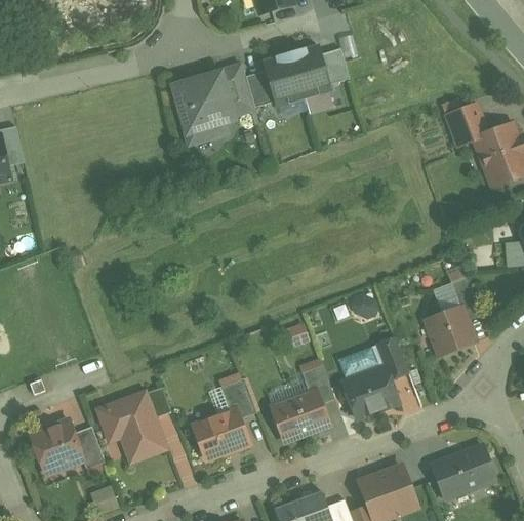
[(256,0),(260,11),(293,1),(293,0),(256,0)]
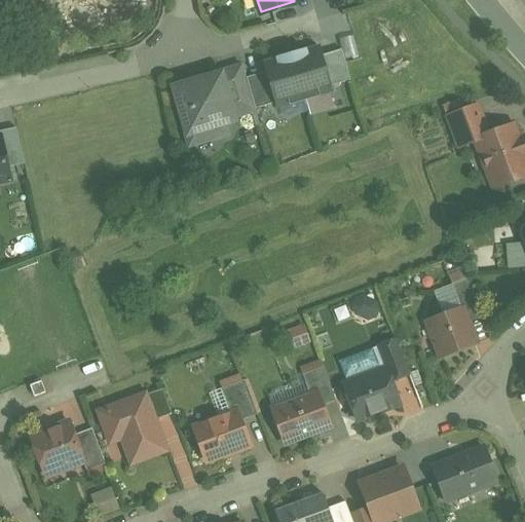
[(319,43),(292,51),(305,97),(332,88),(331,83),(322,52),(319,43)]
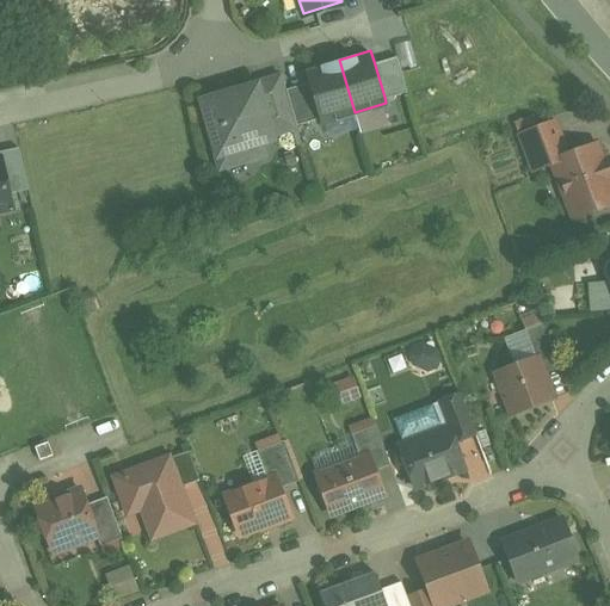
[(398,54),(374,61),(384,97),(407,90),(398,54)]
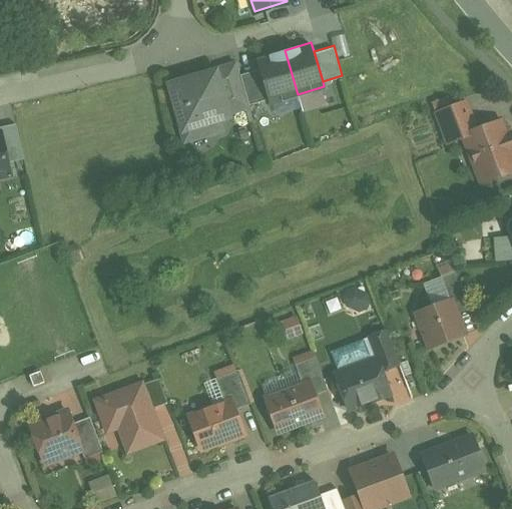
[(285,50),(258,58),(260,67),(269,97),(271,102),(298,94),(285,50)]
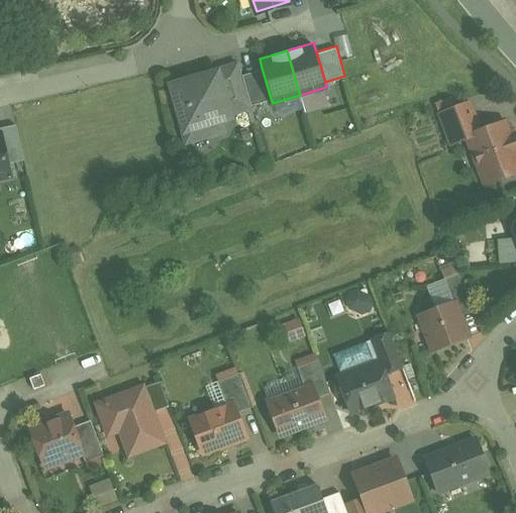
[(236,60),(219,65),(233,114),(251,109),(249,104),(240,74),(236,60)]
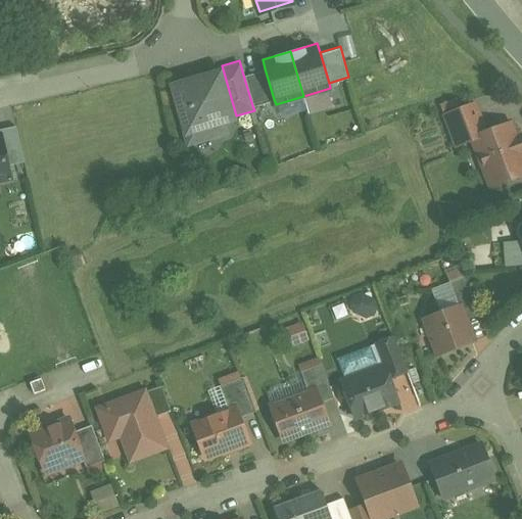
[(183,137),(238,121),(236,115),(222,65),(167,82),(183,137)]
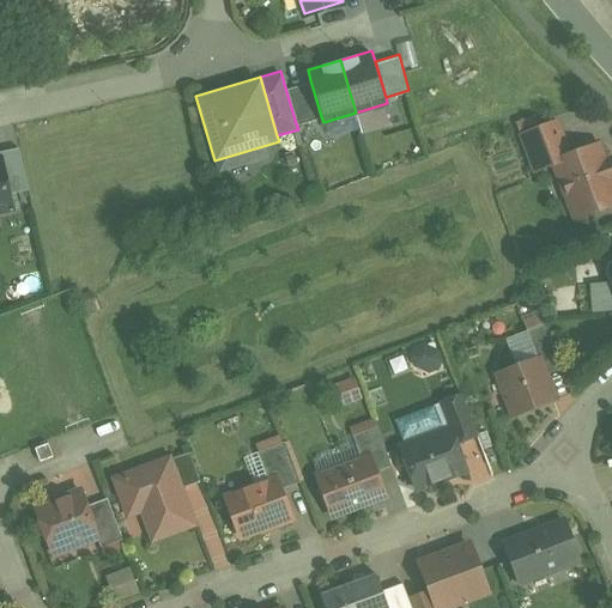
[(310,80),(285,87),(296,123),(321,116),(310,80)]
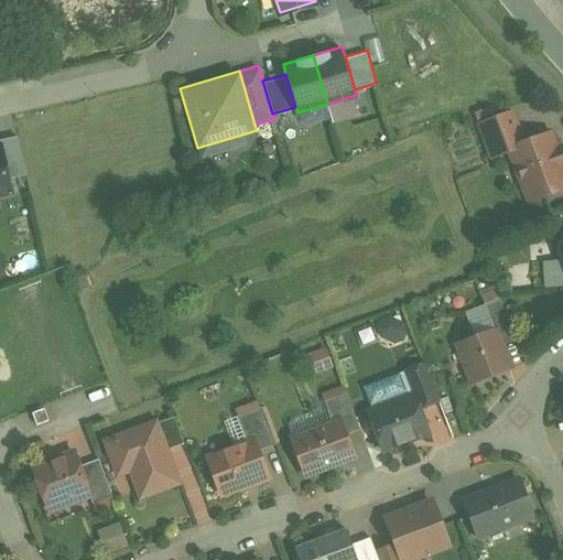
[(512,110),(480,122),(493,154),(511,148),(510,147),(524,141),(512,110)]
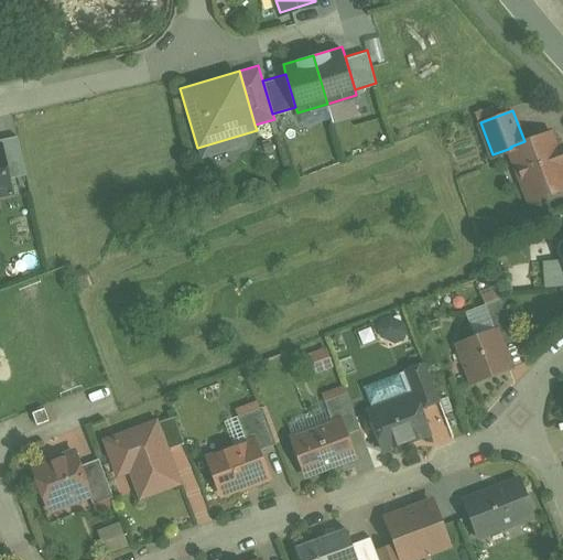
[(524,141),(510,147),(511,148),(515,158),(522,161),(527,174),(523,182),(529,193),(536,196),(544,193),(548,186),(562,180),(562,167),(562,163),(562,162),(562,148),(562,144),(555,147),(550,131),(524,141)]
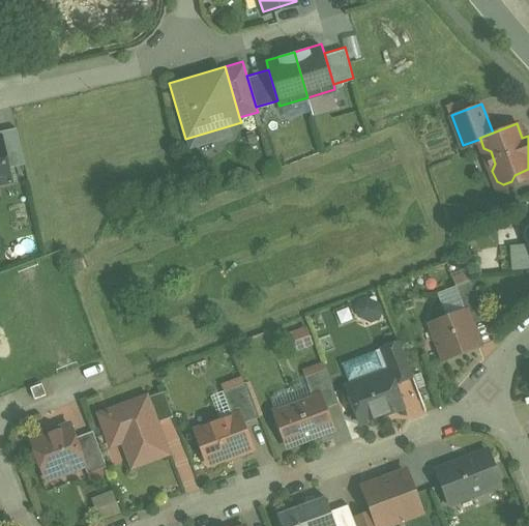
[(0,136),(6,166),(24,162),(16,125),(0,128),(0,136)]
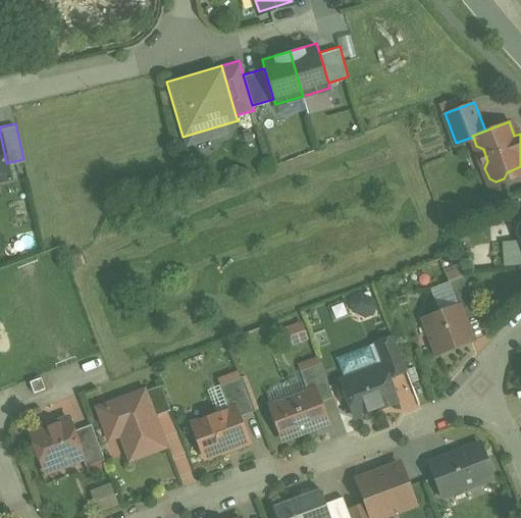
[(0,176),(9,175),(6,163),(0,134),(0,176)]
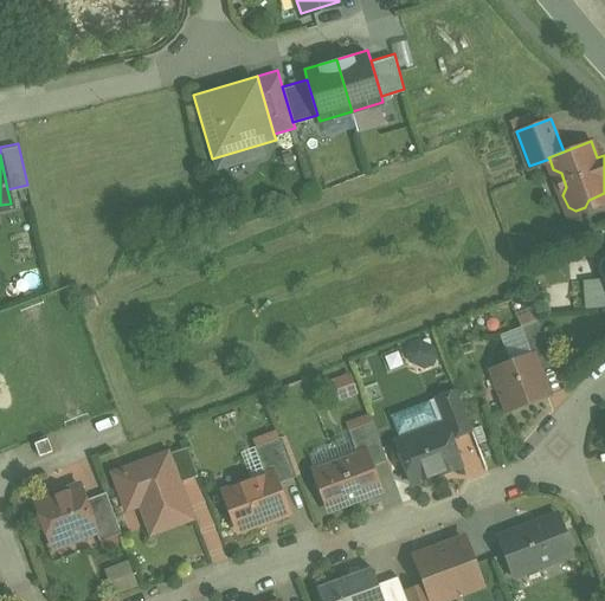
[(540,317),(521,324),(528,342),(546,335),(540,317)]
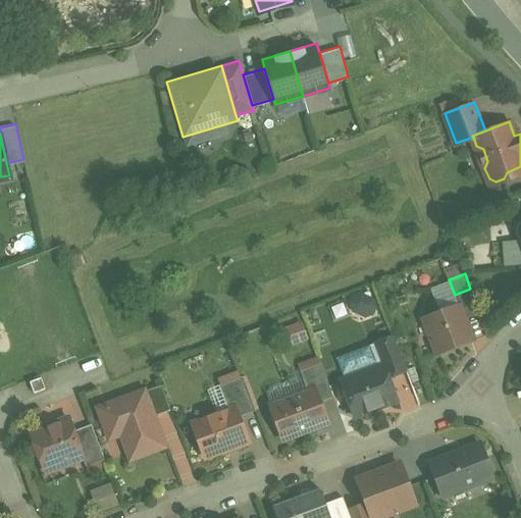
[(373,314),(380,298),(365,292),(358,308),(373,314)]
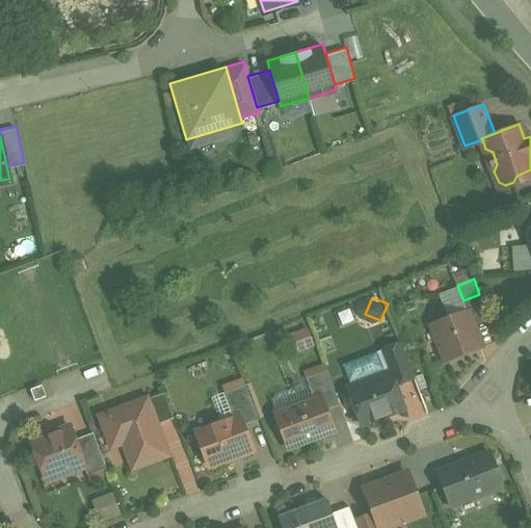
[(480,345),(468,310),(432,323),(446,358),(480,345)]
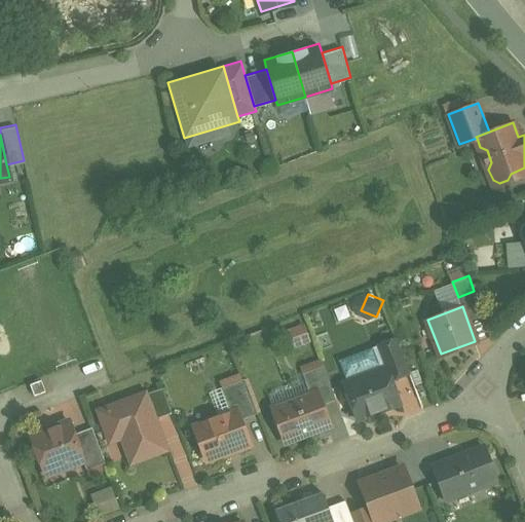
[(303,323),(291,328),(296,343),(309,339),(303,323)]
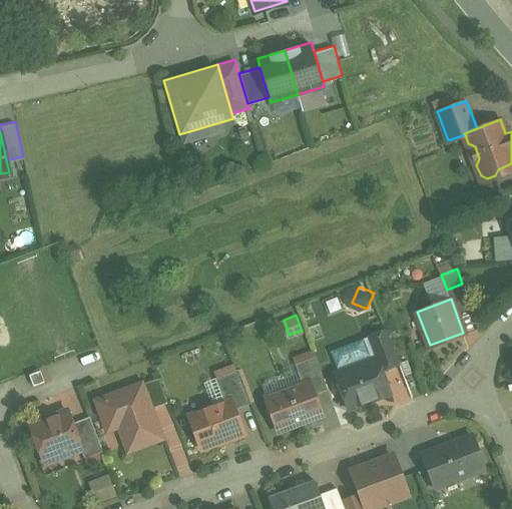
[(387,328),(367,336),(375,357),(377,356),(381,369),(400,362),(387,328)]
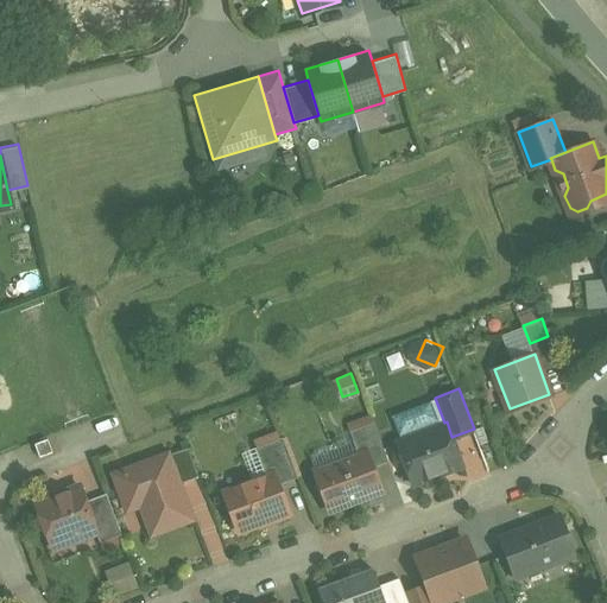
[(389,459),(374,420),(349,429),(359,452),(366,450),(372,465),(389,459)]
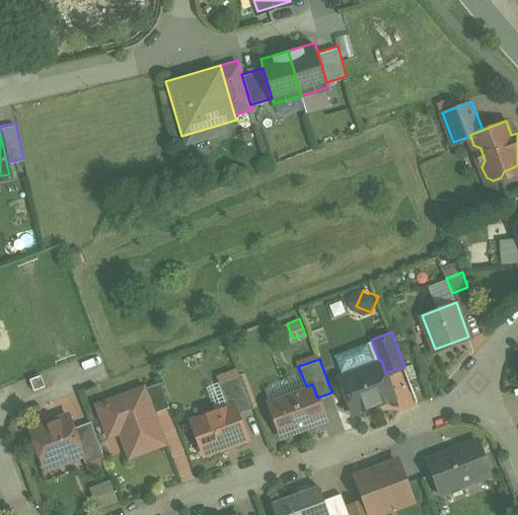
[(379,361),(339,376),(353,413),(394,396),(385,373),(381,360),(379,361)]
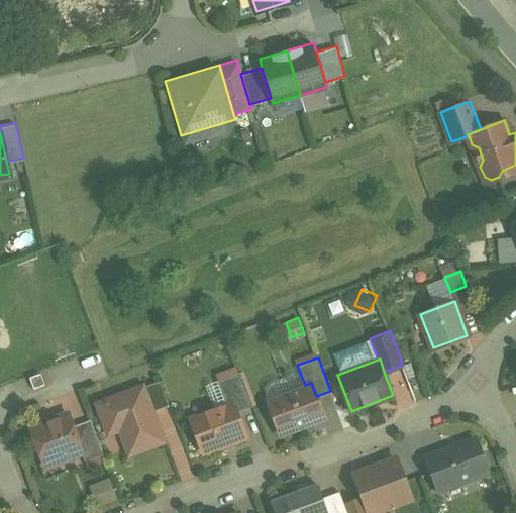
[(240,371),(217,379),(227,404),(233,401),(236,411),(253,404),(240,371)]
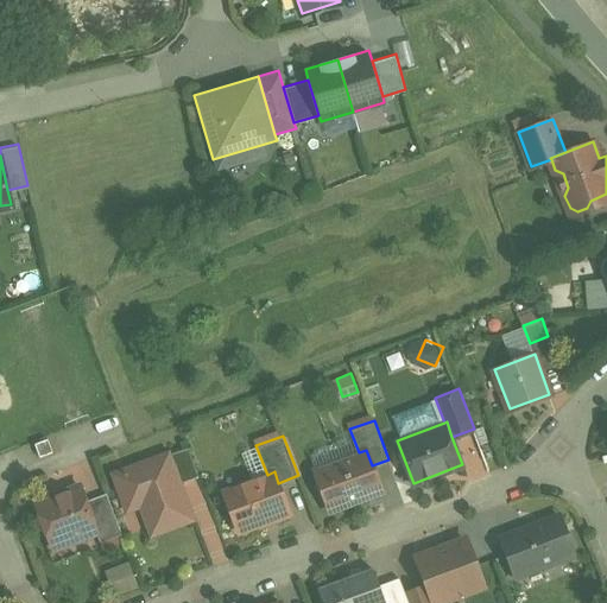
[(188,446),(169,454),(179,482),(198,475),(188,446)]
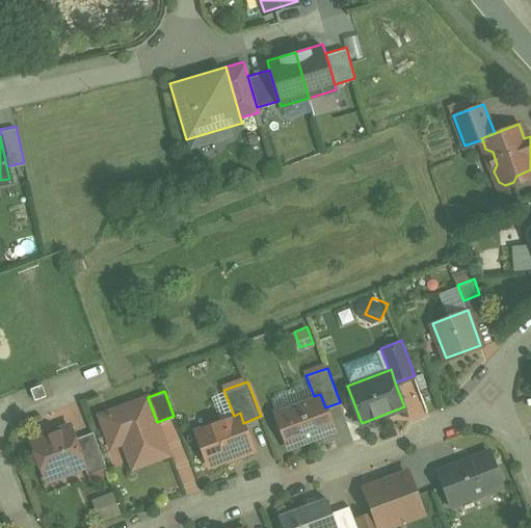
[(314,396),(275,411),(280,420),(277,425),(281,433),(286,436),(289,446),(334,428),(325,407),(320,394),(314,396)]
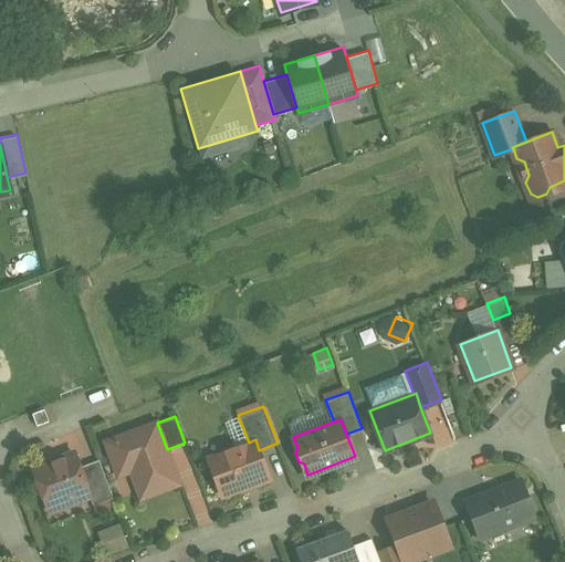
[(156,422),(106,440),(116,465),(128,460),(142,496),(179,481),(167,449),(157,423),(156,422)]
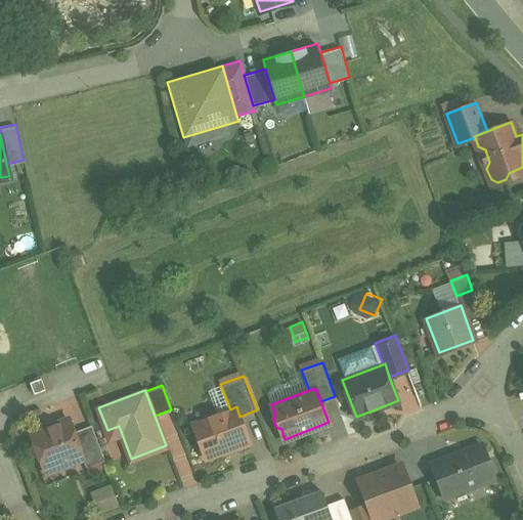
[(230,409),(205,419),(207,424),(194,428),(206,458),(249,441),(240,417),(236,406),(230,409)]
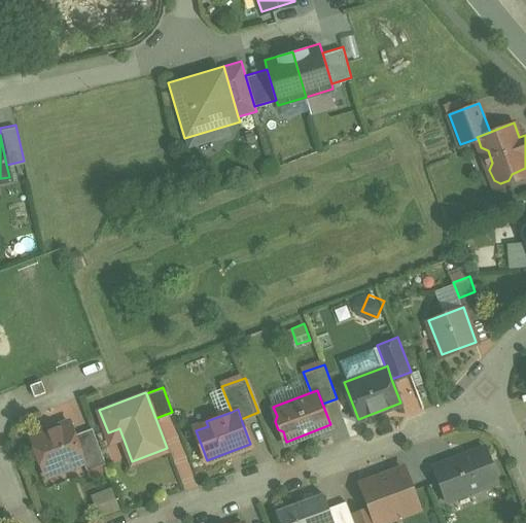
[(71,421),(31,436),(43,469),(58,464),(64,466),(83,459),(84,458),(75,433),(71,421)]
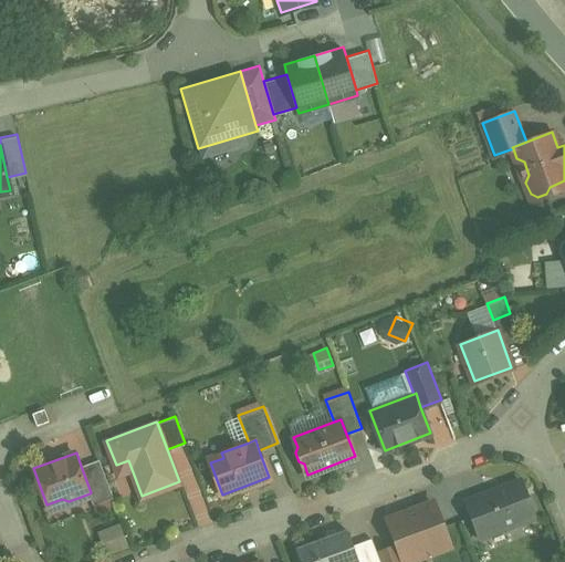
[(100,458),(81,466),(91,492),(90,493),(93,503),(113,496),(100,458)]
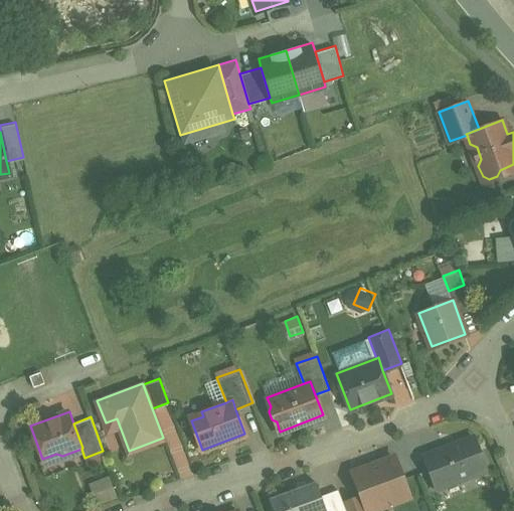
[(474,435),(443,447),(450,467),(432,474),(437,488),(486,469),(474,435)]
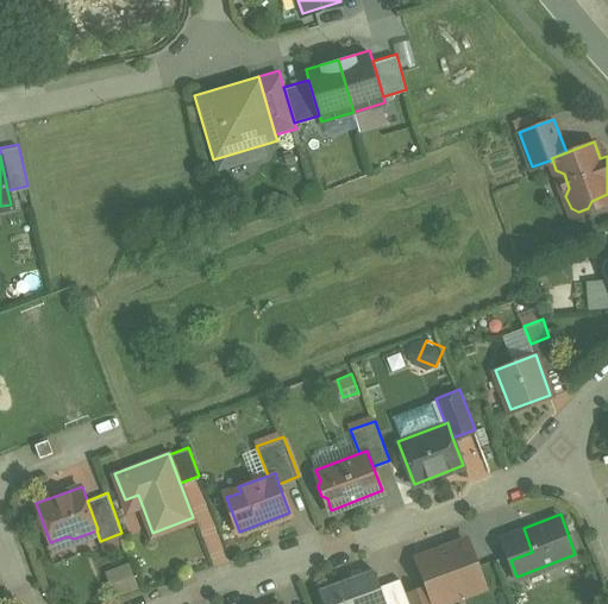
[(524,528),(501,536),(511,560),(532,552),(524,528)]
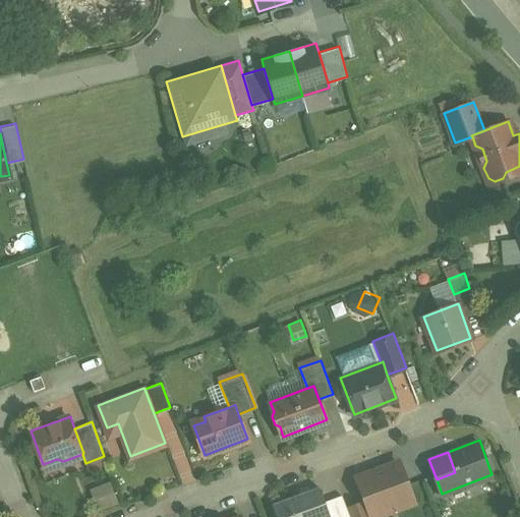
[(399,460),(357,476),(367,501),(372,516),(414,502),(399,460)]
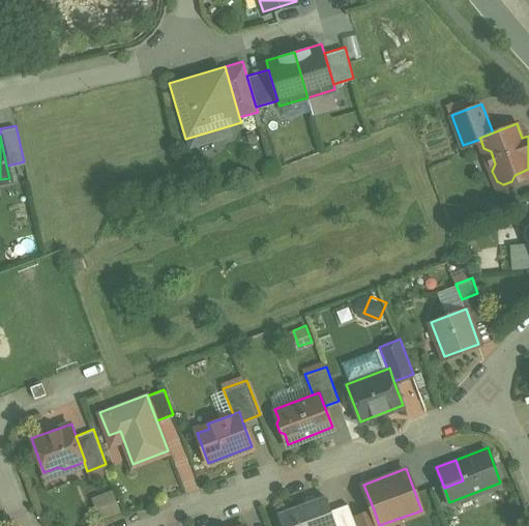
[(118,488),(96,493),(103,517),(124,512),(118,488)]
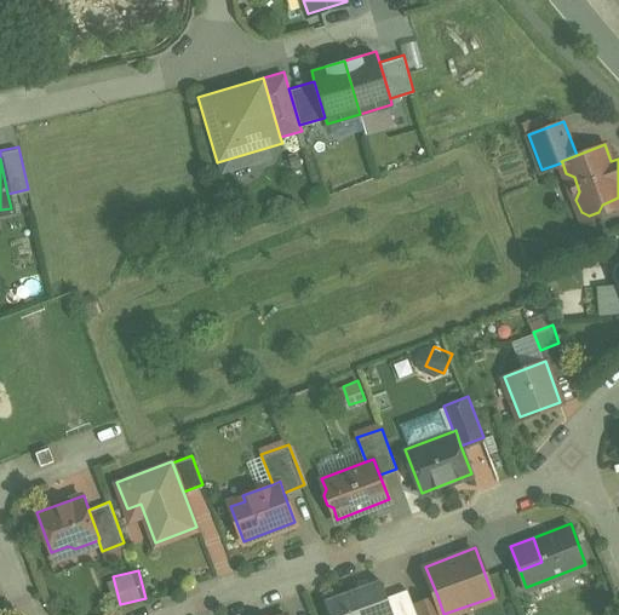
[(380,578),(325,598),(331,614),(394,614),(387,595),(380,578)]
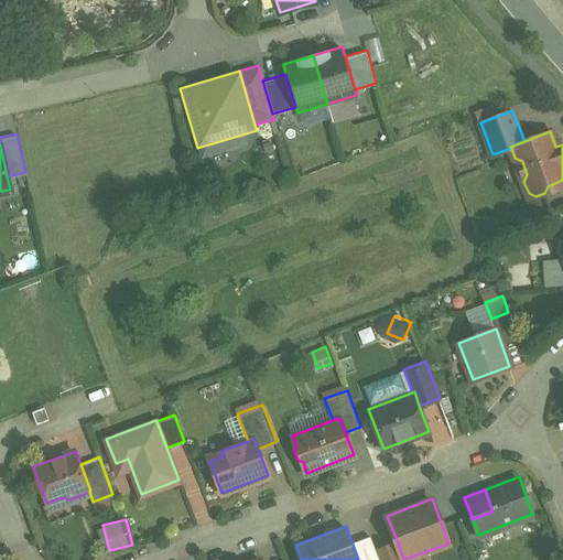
[(379,559),(377,550),(370,535),(352,541),(358,559),(379,559)]
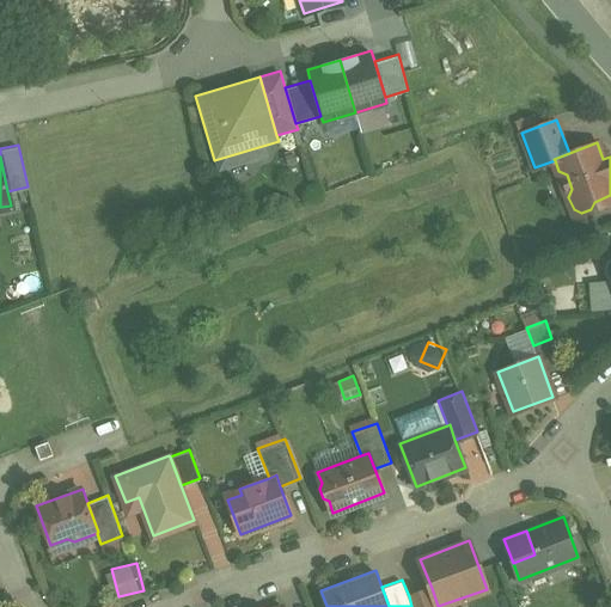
[(432,588),(409,596),(411,606),(438,606),(432,588)]
